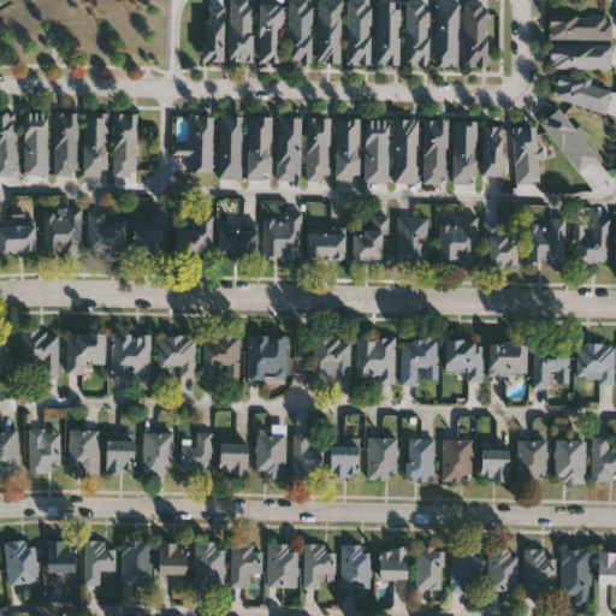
[(230,60),(230,0),(253,0),(253,60),(230,60)]
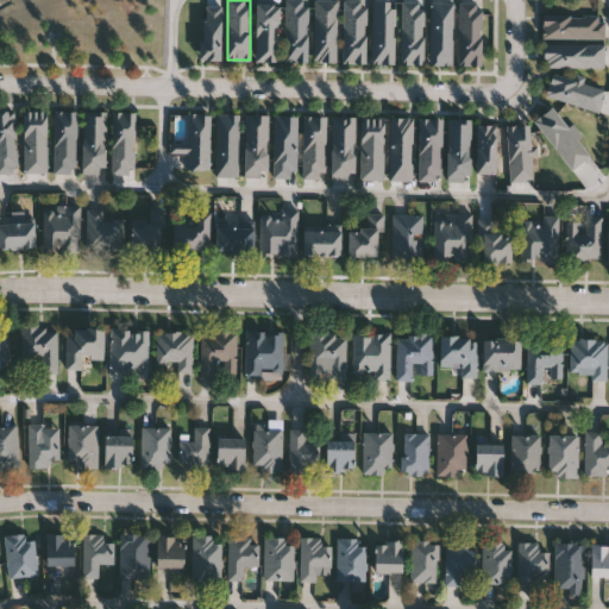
[(308,0),(308,62),(286,62),(286,0),(308,0)]
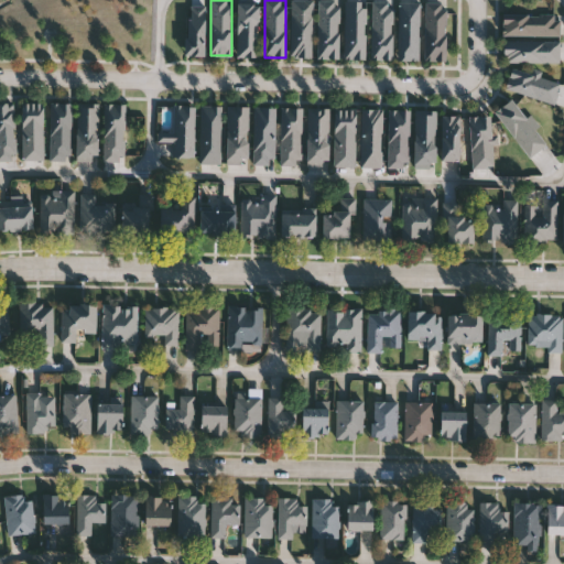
[(313,0),(313,57),(292,57),(292,0),(313,0)]
